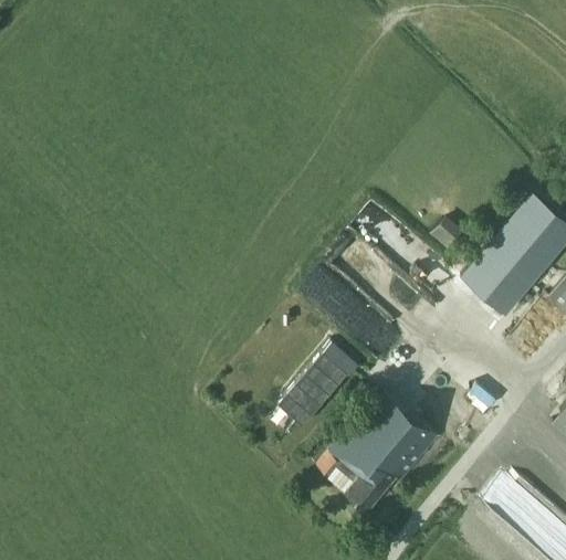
[(565,242),(565,220),(531,192),(460,278),(506,316),(565,242)]
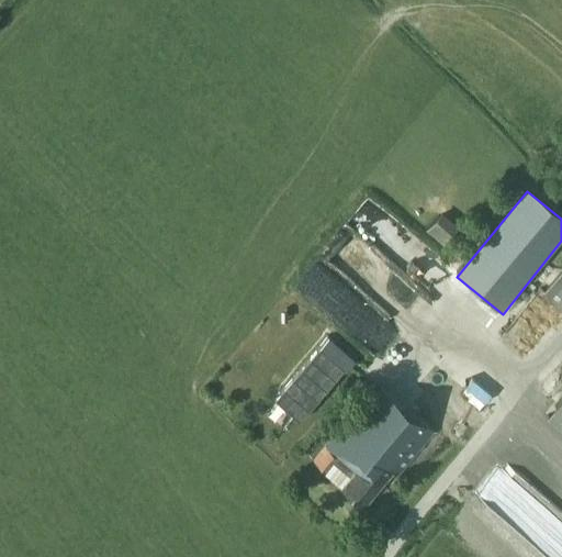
[(460,230),(444,215),(427,234),(445,248),(460,230)]
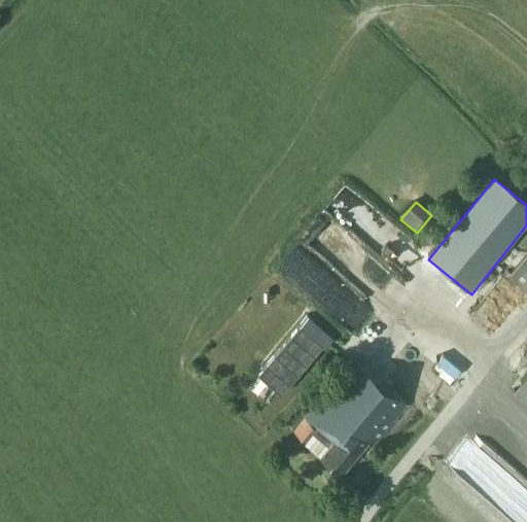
[(526,257),(510,278),(526,293),(526,257)]
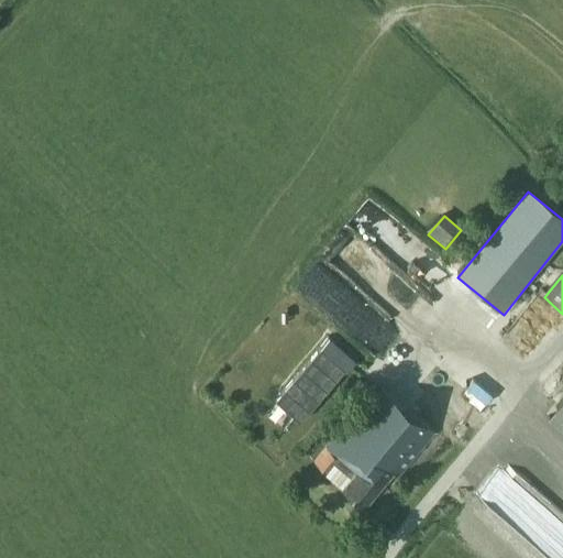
[(308,367),(276,404),(290,416),(300,424),(331,389),(344,373),(320,353),(308,367)]
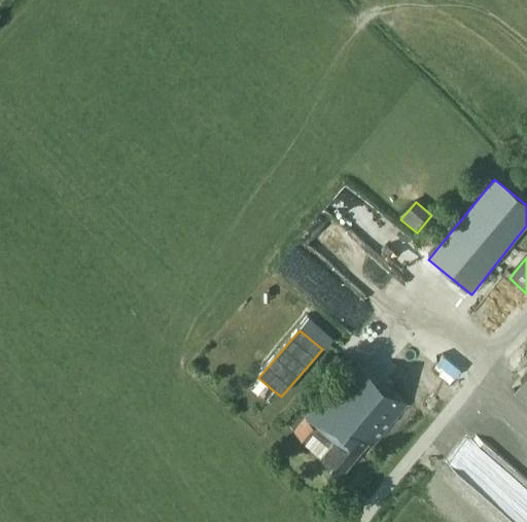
[(321,405),(369,445),(374,449),(408,409),(354,364),(321,405)]
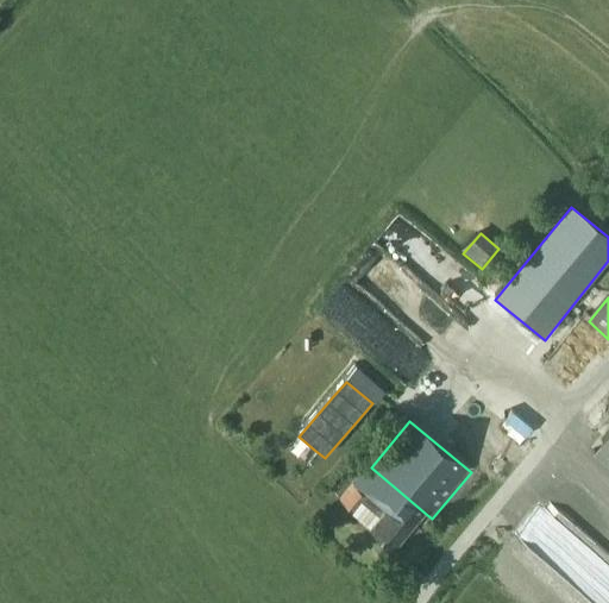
[(608,434),(592,453),(608,468),(608,434)]
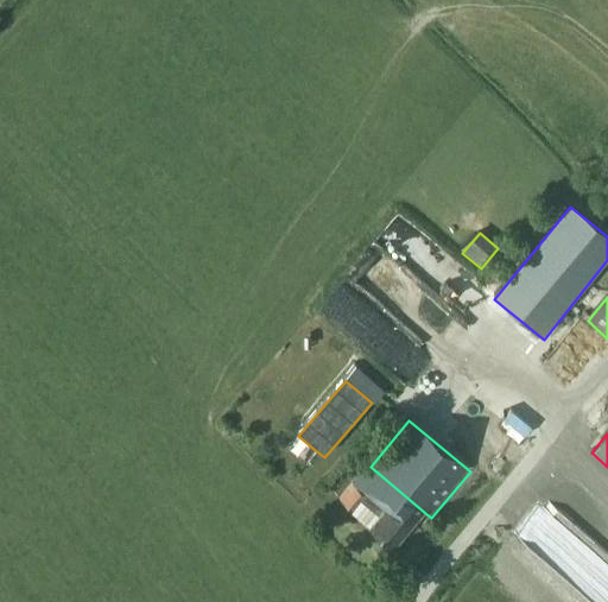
[(425,512),(385,479),(362,506),(380,520),(371,532),(393,551),(425,512)]
